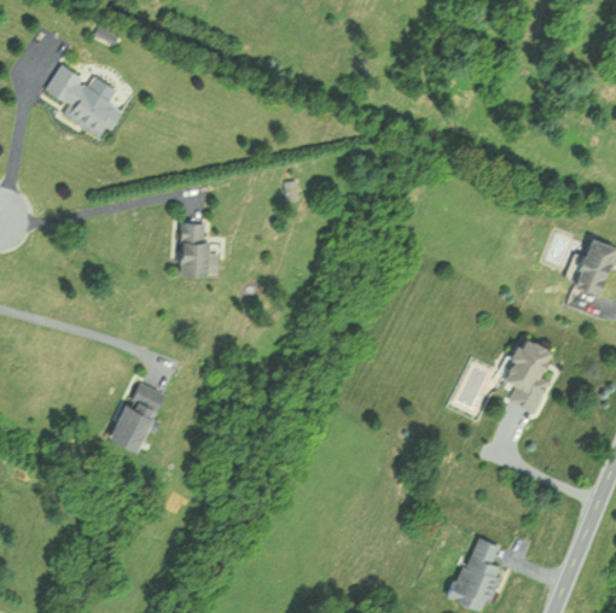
[(120,106),(80,85),(83,79),(60,65),(44,97),(65,109),(59,118),(100,141),(120,106)]
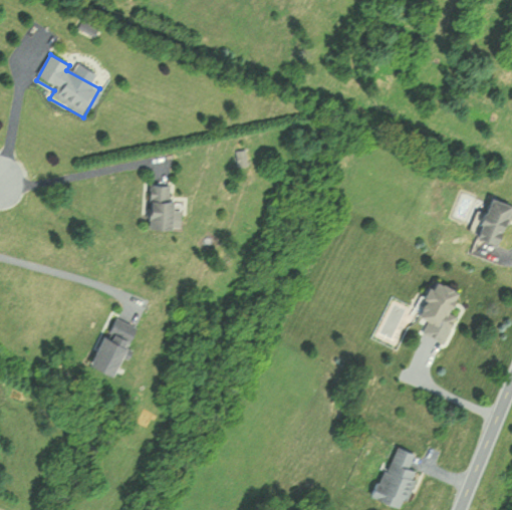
[(172,187),(148,186),(145,230),(176,231),(178,203),(171,203),(172,187)]
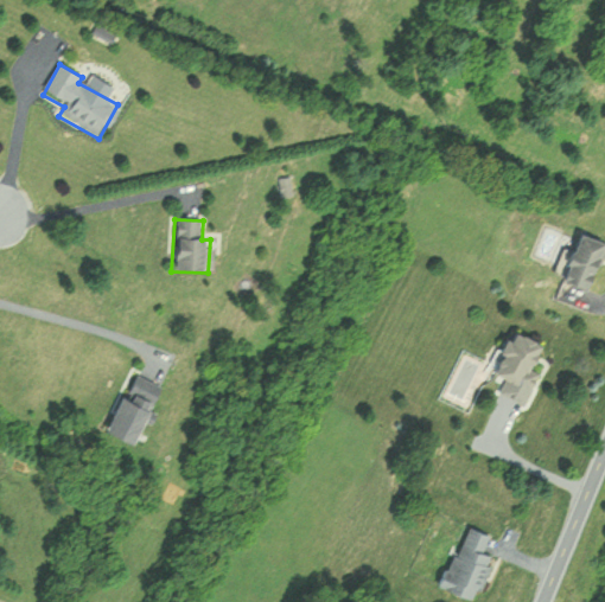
[(604,241),(571,232),(561,268),(571,270),(567,283),(594,290),(603,254),(604,254),(604,241)]
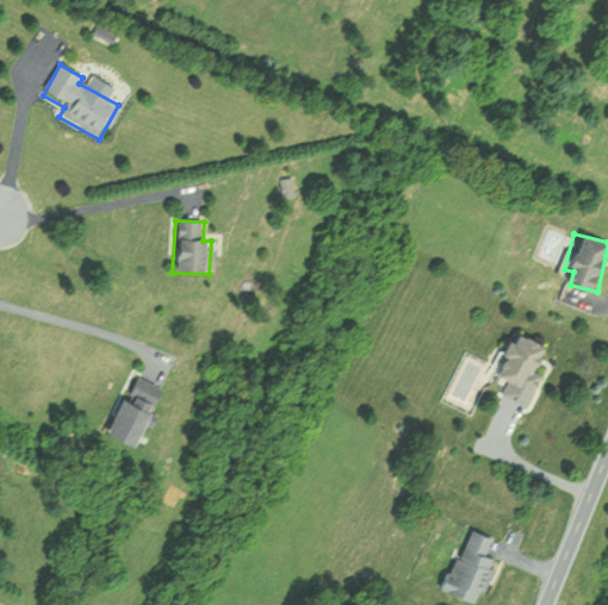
[(490,374),(535,395),(545,378),(535,373),(547,349),(512,331),(490,374)]
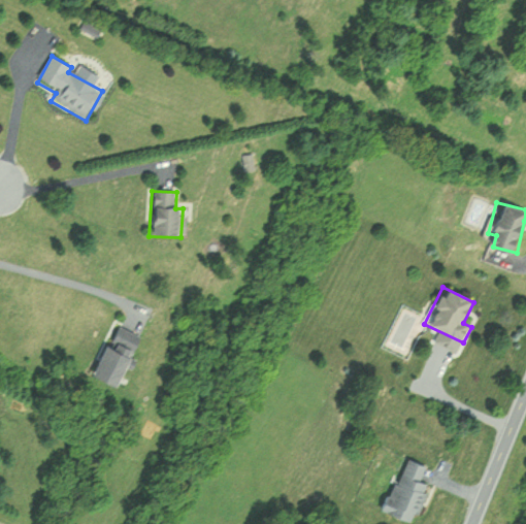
[(142,339),(116,326),(93,370),(100,373),(96,382),(117,391),(142,339)]
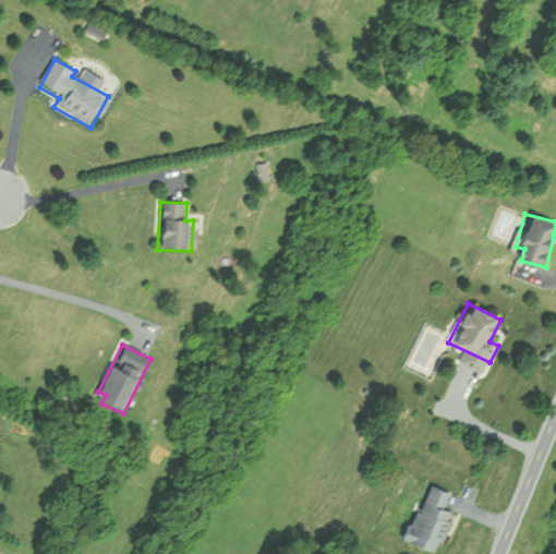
[(446,509),(451,494),(426,485),(406,543),(435,553),(438,553),(454,513),(446,509)]
